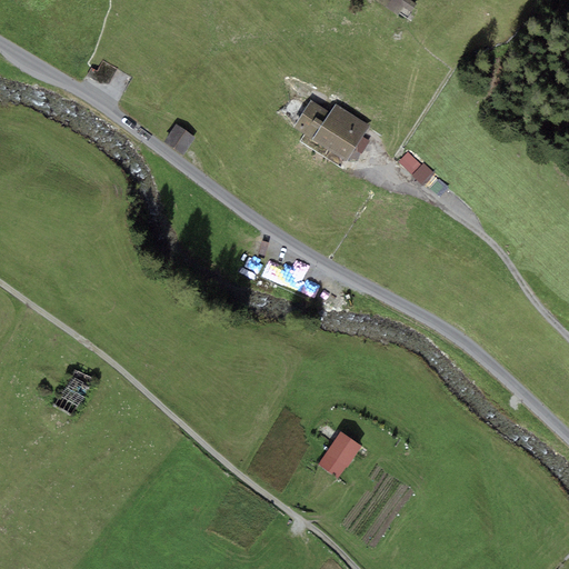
[(416,5),(409,0),(377,0),(407,19),(416,5)]
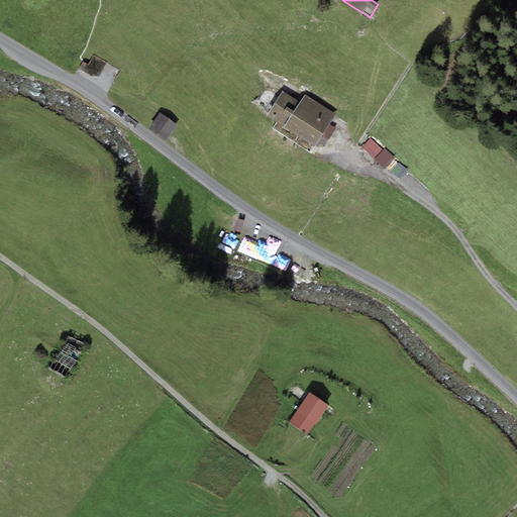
[(315,146),(335,114),(304,94),(299,101),(283,91),(267,115),(315,146)]
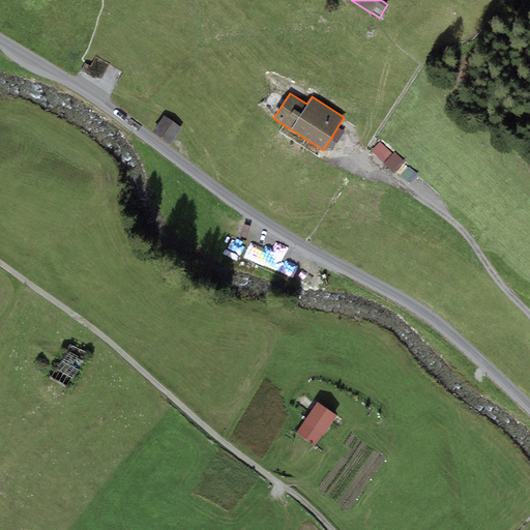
[(166,117),(155,131),(171,142),(181,128),(166,117)]
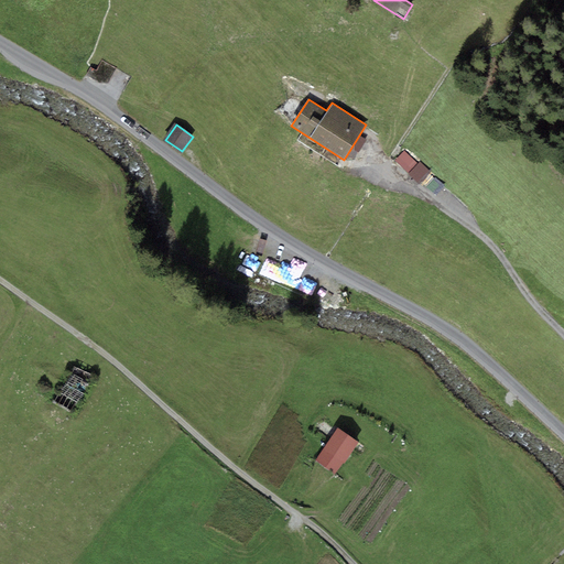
[(409,173),(419,164),(404,151),(396,160),(409,173)]
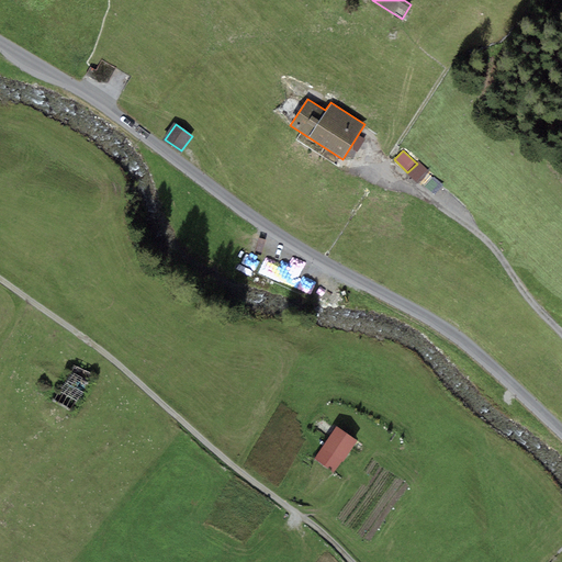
[(417,183),(429,171),(419,161),(417,164),(407,172),(407,173),(417,183)]
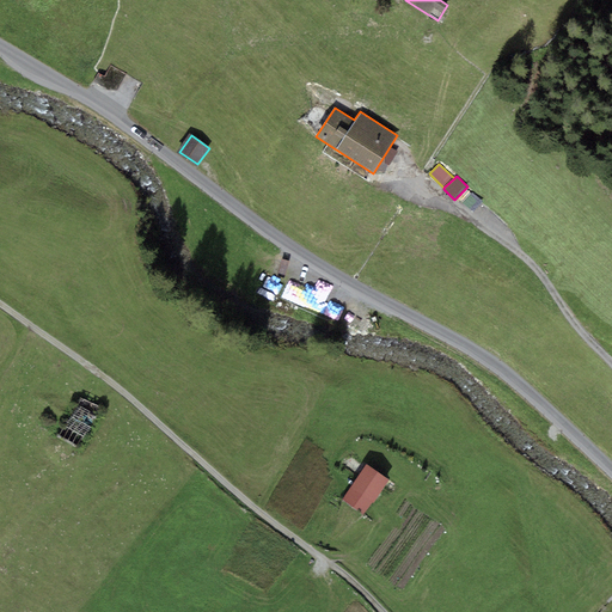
[(291,275),(280,298),(322,317),(331,294),(291,275)]
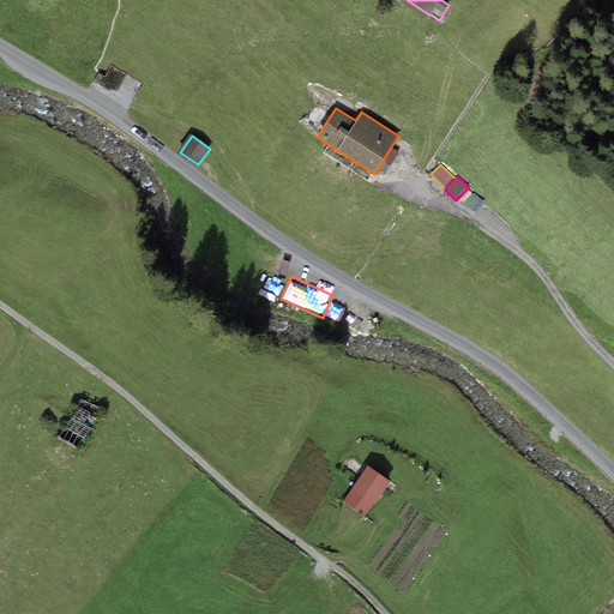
[(101,417),(78,404),(58,438),(80,452),(101,417)]
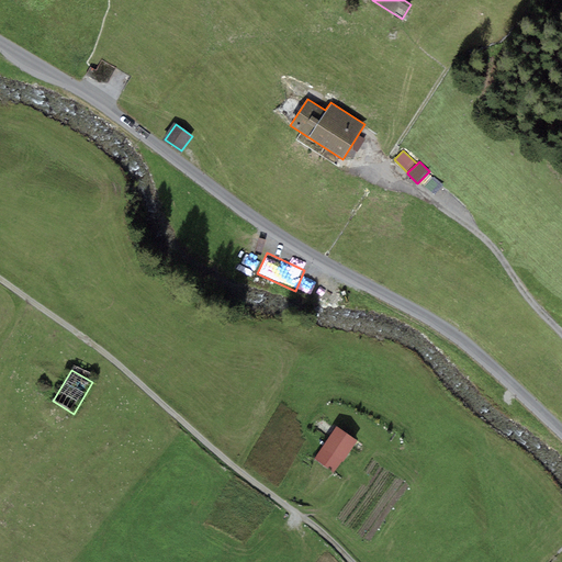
[(315,460),(334,472),(357,439),(338,427),(315,460)]
